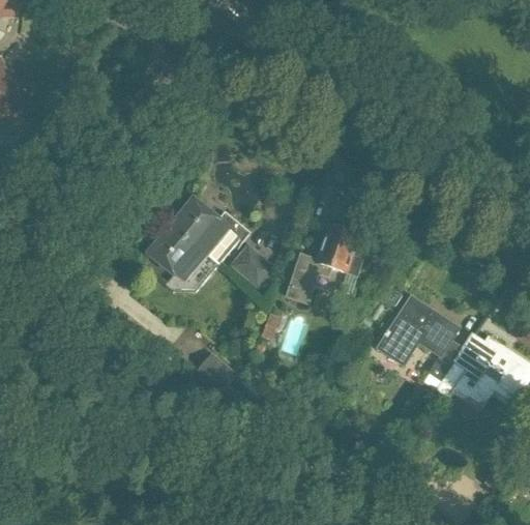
[(0,0),(0,119),(5,121),(22,109),(18,87),(0,57),(0,13),(23,13),(24,0),(0,0)]
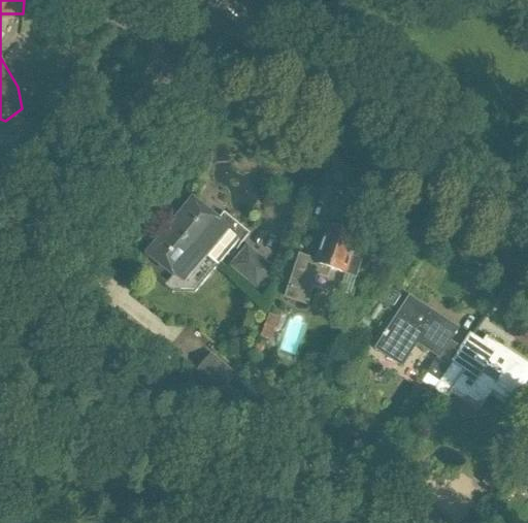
[(171,223),(218,261),(239,236),(218,219),(219,217),(193,196),(171,223)]
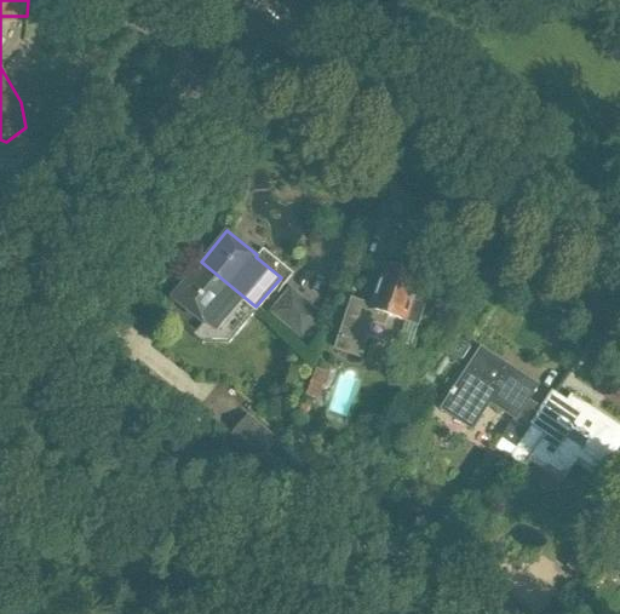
[(254,309),(256,307),(201,262),(173,296),(202,320),(204,319),(216,330),(241,298),(254,309)]
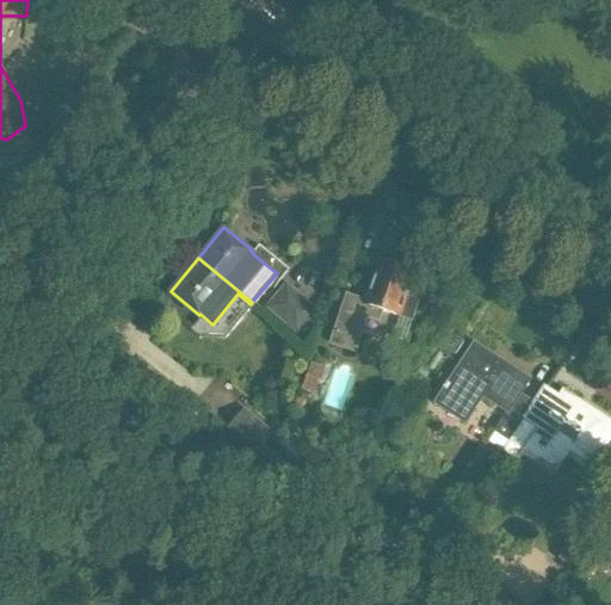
[(345,289),(327,340),(355,350),(363,327),(384,334),(386,331),(393,332),(405,337),(412,318),(419,296),(407,292),(409,285),(414,270),(378,258),(365,296),(345,289)]
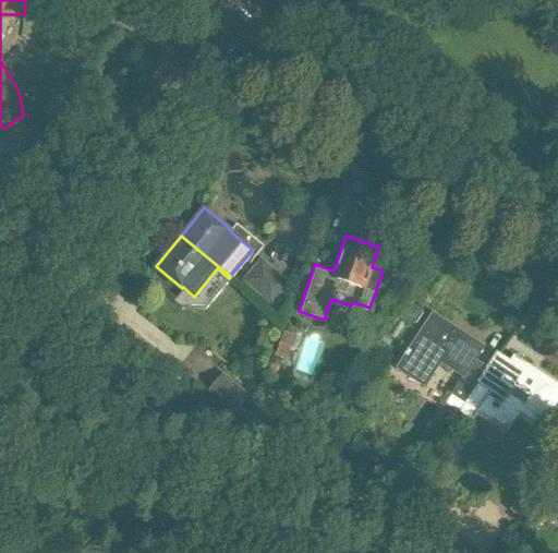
[(271,300),(288,280),(261,257),(244,278),(271,300)]
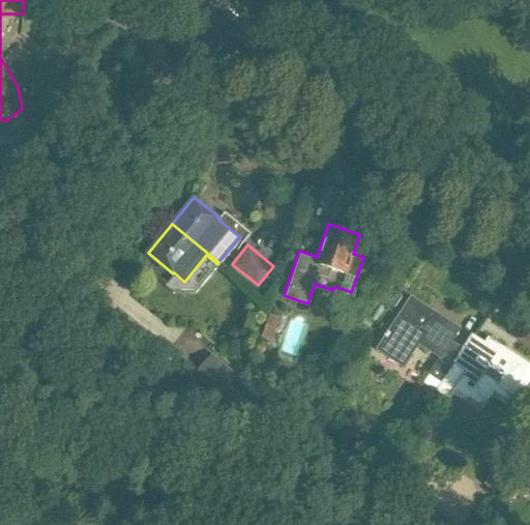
[(441,380),(462,349),(449,341),(458,327),(411,295),(381,341),(402,354),(414,336),(440,352),(428,371),(441,380)]
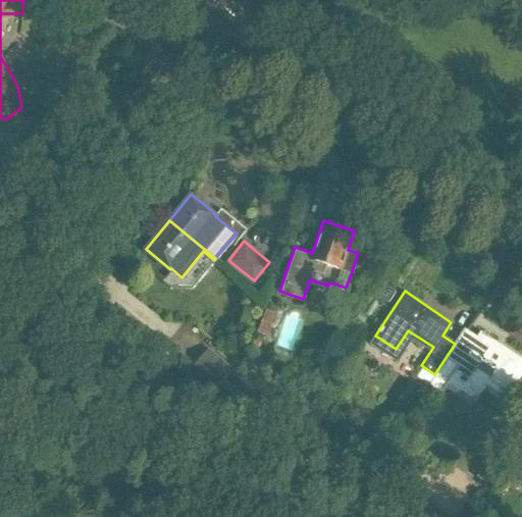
[(267,333),(275,310),(265,306),(257,329),(267,333)]
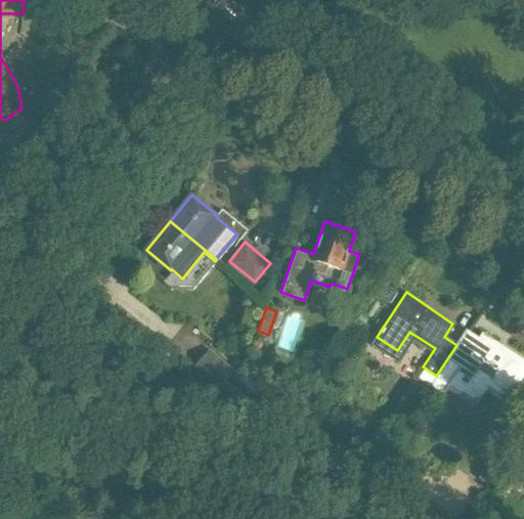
[(456,345),(436,376),(431,384),(444,392),(452,380),(473,393),(482,380),(508,396),(523,372),(523,360),(482,333),(469,353),(456,345)]
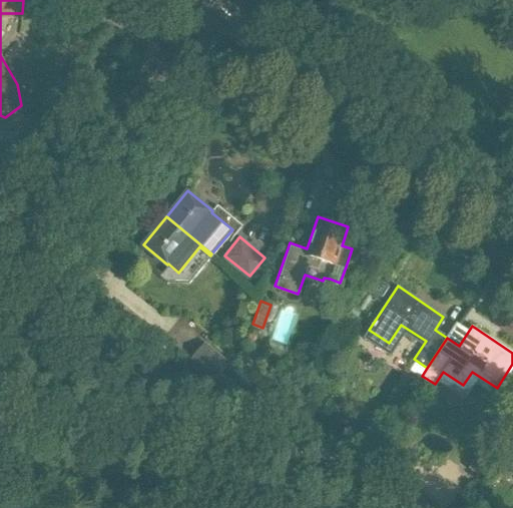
[(252,344),(257,334),(250,331),(246,341),(252,344)]
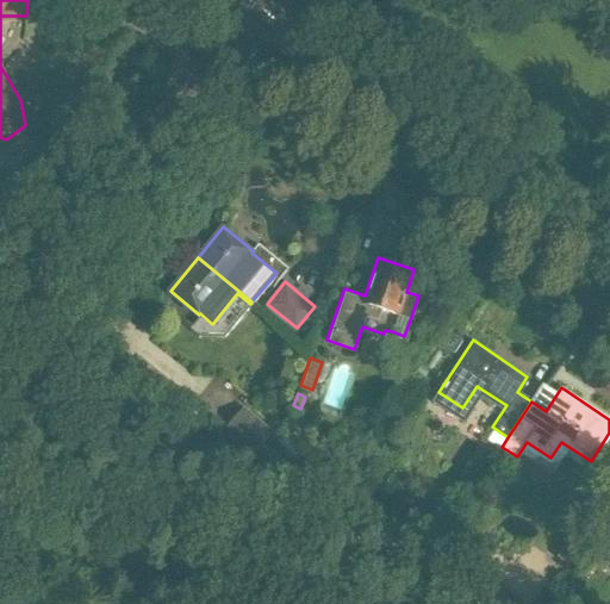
[(223,428),(255,454),(277,428),(244,402),(223,428)]
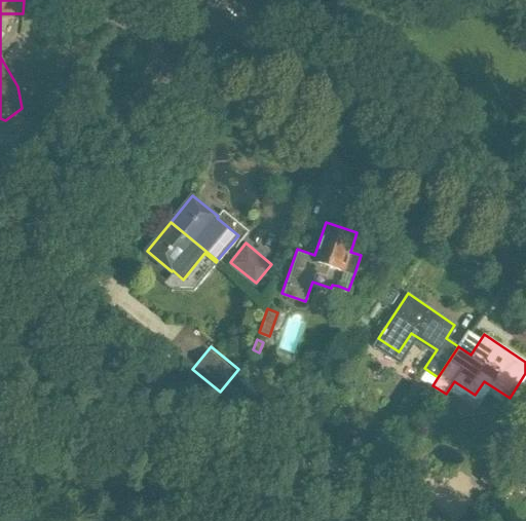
[(521,491),(525,482),(525,454),(519,450),(501,479),(521,491)]
